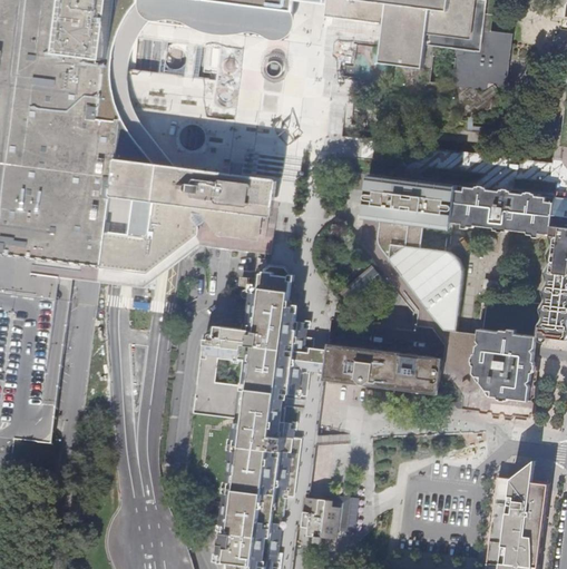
[(0,254),(30,258),(88,265),(99,267),(104,231),(108,195),(113,163),(113,158),(119,110),(106,108),(108,87),(114,41),(119,0),(126,0),(133,1),(133,0),(0,0),(0,254)]
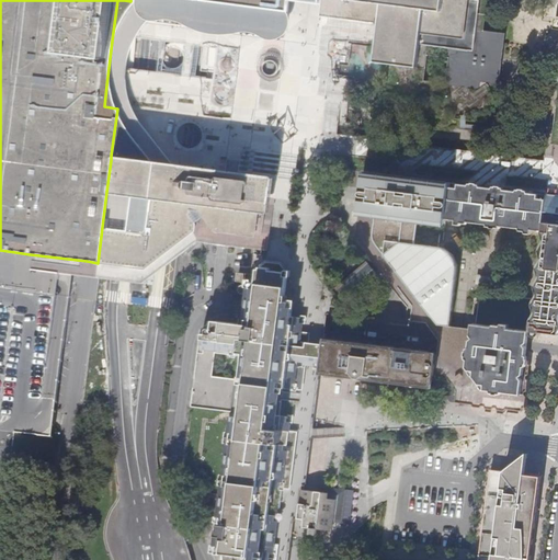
[(181,19),(183,0),(131,0),(131,1),(135,1),(135,0),(151,0),(150,15),(181,19)]
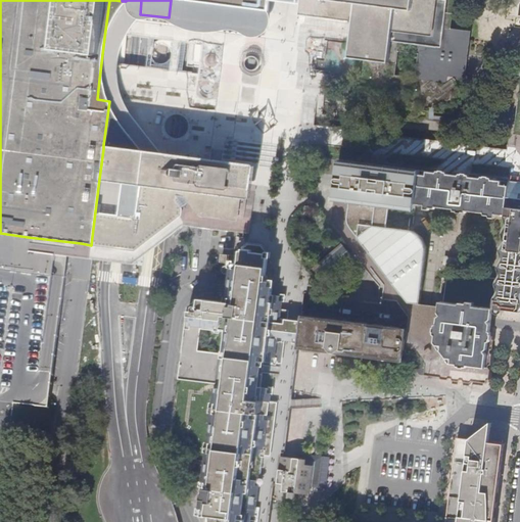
[(297,3),(296,13),(349,20),(347,40),(345,56),(365,59),(386,61),(389,37),(435,43),(441,44),(443,30),(446,0),(171,0),(169,17),(262,29),(265,0),(274,0),(282,1),(297,3)]
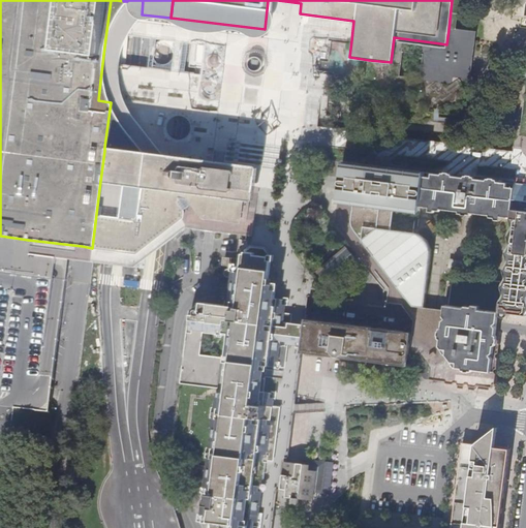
[(325,37),(351,40),(353,21),(300,13),(297,33),(298,34),(291,90),(316,93),(326,94),(329,71),(313,69),(314,57),(322,58),(325,37)]
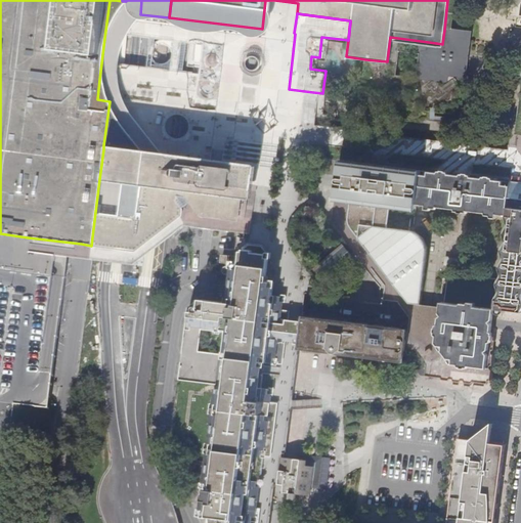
[(387,61),(365,59),(361,98),(454,110),(460,74),(463,50),(465,33),(444,30),(442,44),(436,43),(390,37),(387,61)]
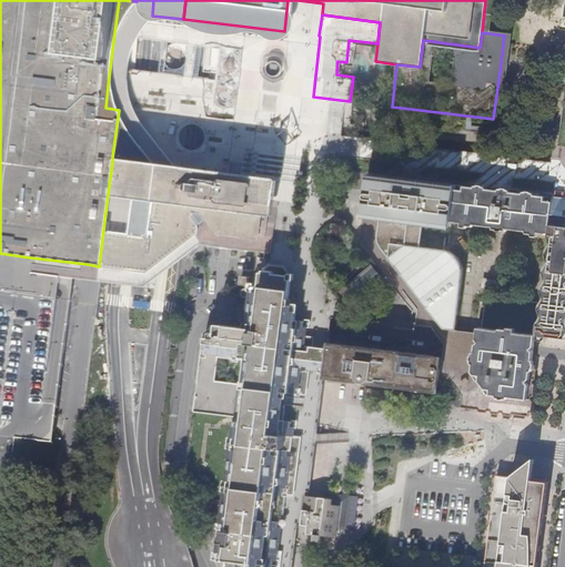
[(478,166),(480,151),(457,150),(456,165),(478,166)]
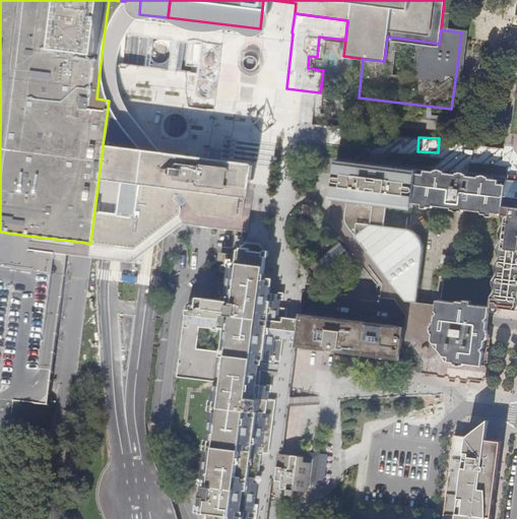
[(210,158),(186,154),(108,143),(103,144),(104,144),(104,148),(100,179),(138,184),(134,211),(130,214),(94,210),(90,244),(133,247),(178,212),(178,205),(187,198),(198,212),(202,213),(234,216),(237,196),(246,197),(247,195),(251,168),(251,166),(250,163),(210,158)]
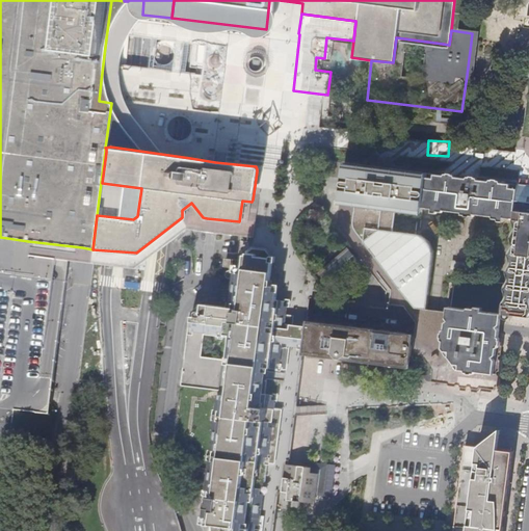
[(106,148),(105,148),(105,152),(101,182),(97,215),(133,219),(137,216),(141,188),(102,183),(106,152),(106,148)]
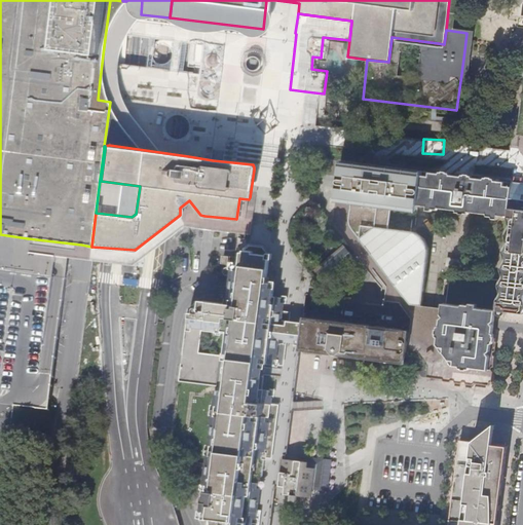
[(413,212),(413,204),(417,175),(417,172),(337,161),(335,179),(333,201),(347,203),(345,223),(407,303),(417,304),(424,249),(424,245),(422,241),(419,237),(416,234),(412,231),(410,231),(385,228),(388,209),(413,212)]
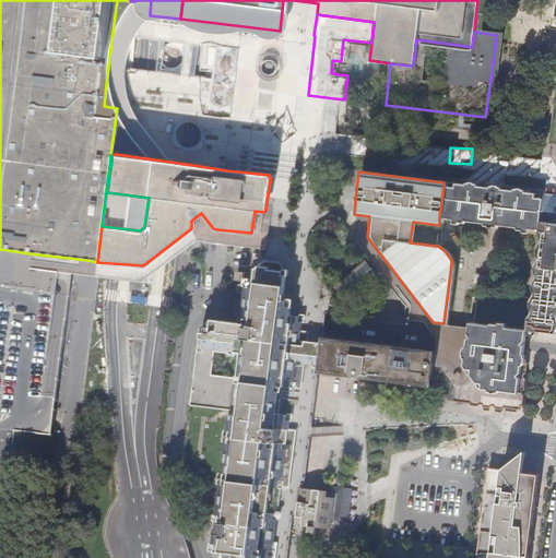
[(527,229),(535,230),(536,221),(540,198),(532,197),(532,193),(453,183),(453,186),(444,186),(439,217),(450,220),(450,223),(456,223),(457,223),(461,223),(464,221),(482,223),(482,225),(485,225),(485,227),(491,228),(491,226),(494,227),(496,225),(515,227),(516,229),(520,230),(521,233),(525,233),(527,229)]
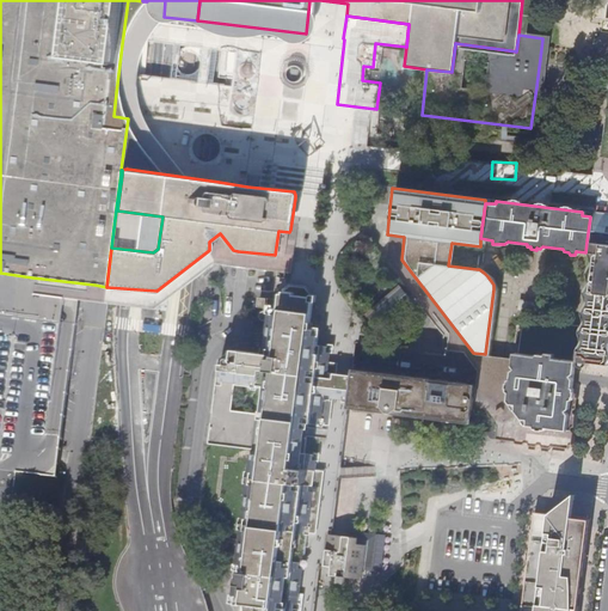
[(590,217),(587,242),(607,244),(607,214),(582,212),(582,215),(590,217)]
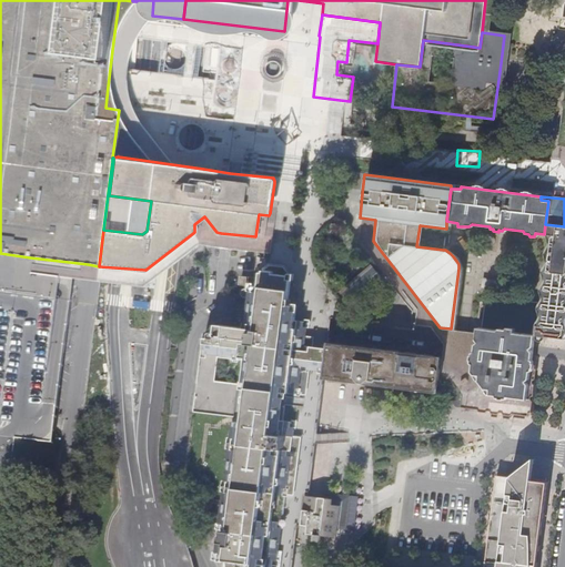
[(564,226),(545,224),(544,234),(544,235),(545,239),(546,242),(545,245),(543,250),(543,254),(544,259),(543,262),(542,266),(541,269),(541,272),(542,276),(541,281),(538,285),(538,289),(540,292),(540,297),(537,301),(537,302),(535,306),(535,311),(537,315),(534,322),(532,331),(532,335),(533,335),(535,338),(536,340),(538,340),(541,337),(542,336),(561,338),(564,328),(564,323),(564,322),(564,320),(564,317),(564,226)]
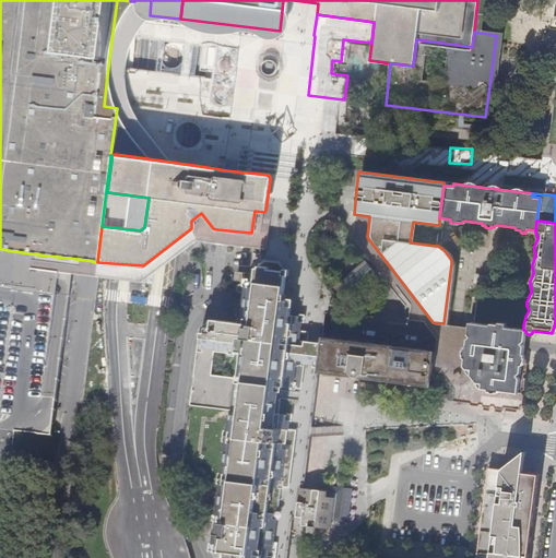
[(260,557),(269,485),(283,486),(291,428),(286,427),(287,414),(279,412),(280,399),(282,386),(296,387),(300,354),(309,355),(318,355),(320,335),(320,332),(312,331),(298,329),(299,322),(296,321),(297,319),(297,316),(288,313),(290,298),(281,296),(284,275),(282,274),(282,266),(276,261),(263,259),(265,248),(259,248),(252,247),(252,252),(246,251),(244,266),(236,265),(236,272),(234,272),(234,279),(241,280),(238,312),(237,321),(210,318),(199,327),(181,472),(192,474),(191,488),(219,493),(212,548),(223,549),(222,557),(260,557)]
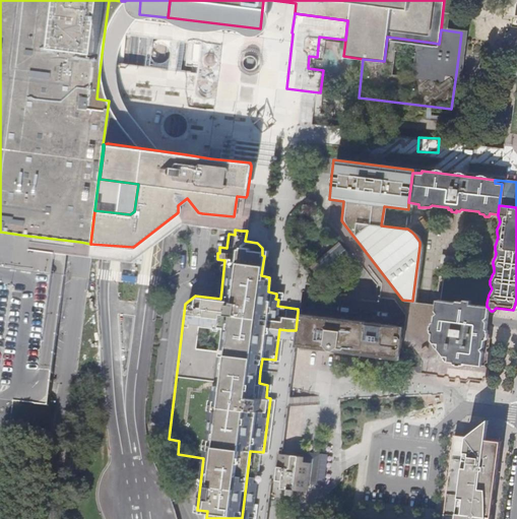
[(308,265),(318,278),(346,254),(336,242),(308,265)]
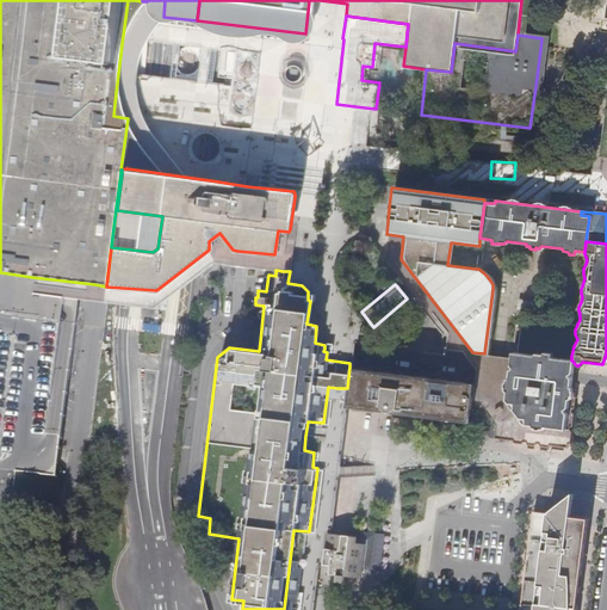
[(575,330),(577,325),(545,321),(516,327),(513,351),(511,352),(508,370),(507,377),(505,377),(501,400),(505,404),(487,417),(490,421),(491,427),(493,431),(493,438),(508,439),(509,442),(519,443),(519,442),(524,443),(524,444),(532,445),(533,443),(537,444),(538,445),(545,447),(546,445),(562,447),(564,445),(563,443),(565,443),(567,430),(564,427),(565,425),(568,425),(569,412),(567,411),(568,407),(570,406),(571,396),(569,394),(569,390),(567,390),(568,379),(571,361),(571,356),(574,346),(577,339),(575,334),(575,330)]
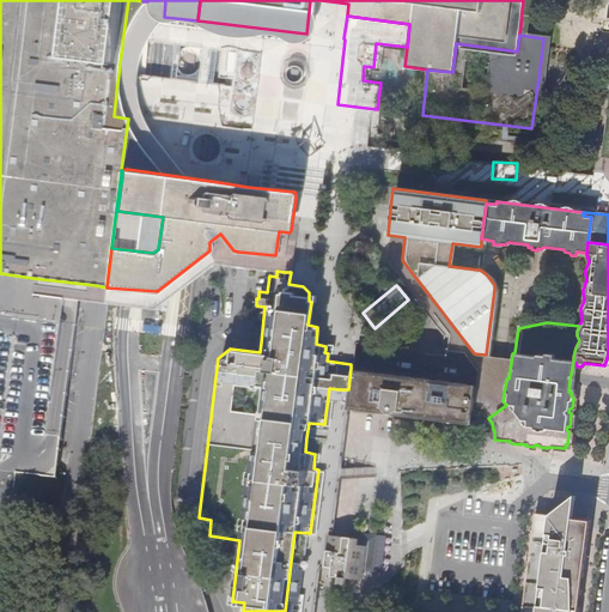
[(473,383),(351,368),(348,389),(346,407),(376,411),(469,423),(473,383)]
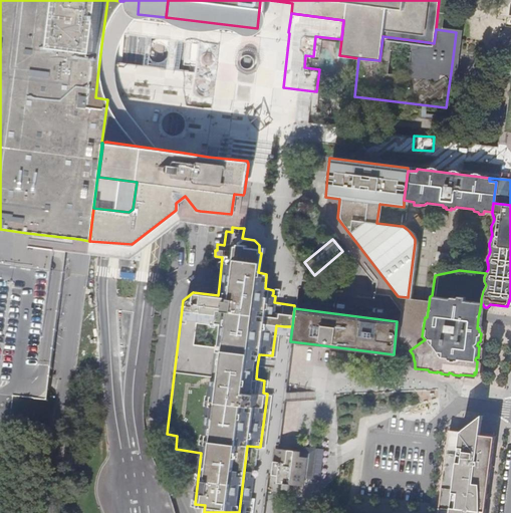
[(482,512),(493,436),(477,434),(479,415),(457,431),(445,430),(442,453),(454,455),(447,512),(482,512)]
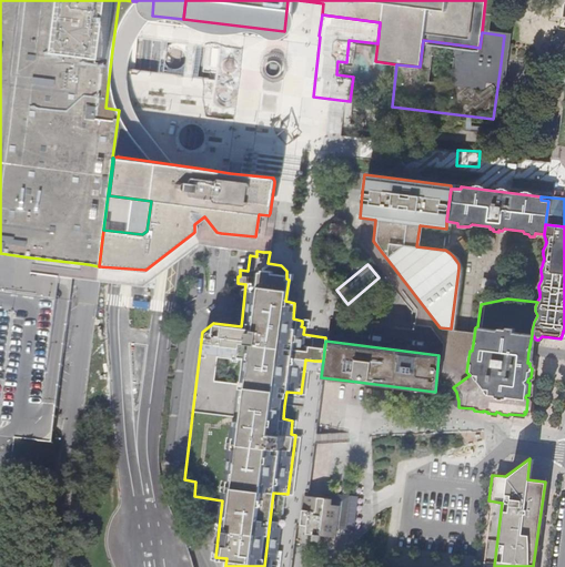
[(301,495),(298,524),(304,525),(303,533),(310,534),(310,539),(316,540),(318,534),(333,536),(336,505),(329,504),(330,498),(306,495),(301,495)]
